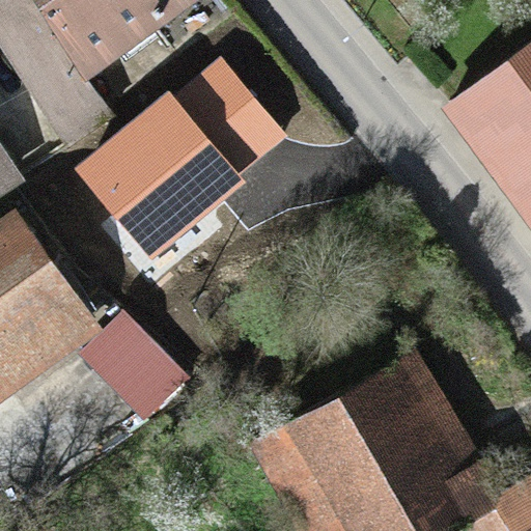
[(11,0),(76,85),(188,0),(11,0)]
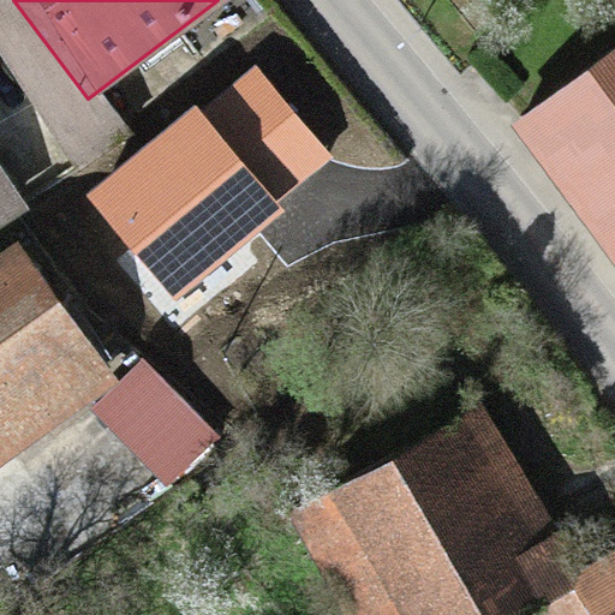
[(251,60),(84,197),(169,299),(335,162),(251,60)]
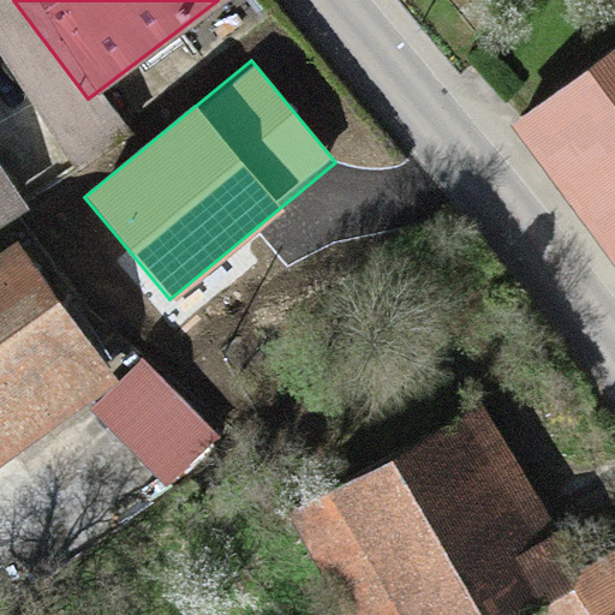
[(614,69),(524,136),(614,260),(614,69)]
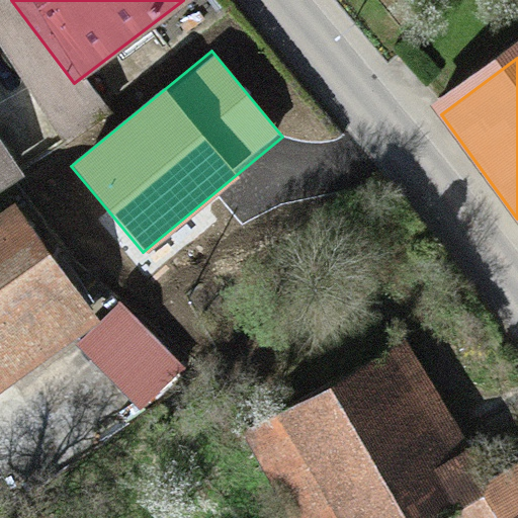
[(0,168),(0,197),(13,189),(0,168)]
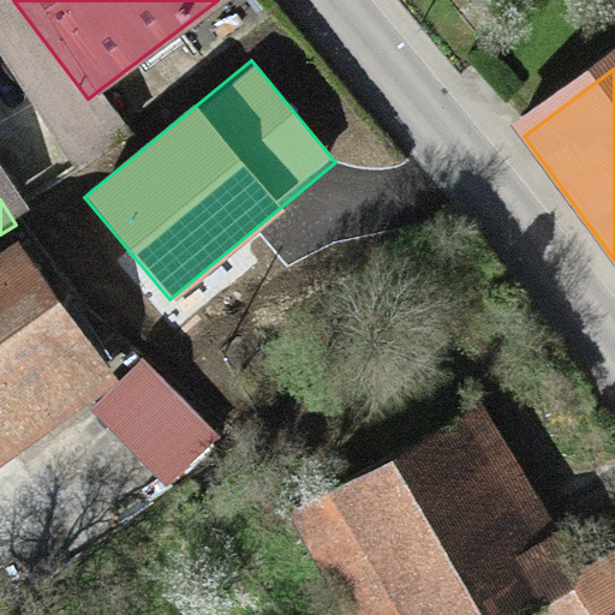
[(0,469),(105,395),(12,267),(0,275),(0,469)]
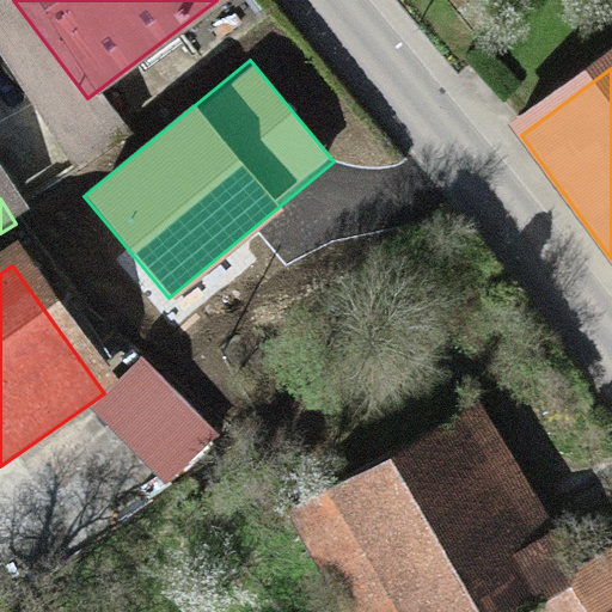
[(473,421),(291,528),(338,611),(544,611),(575,594),(473,421)]
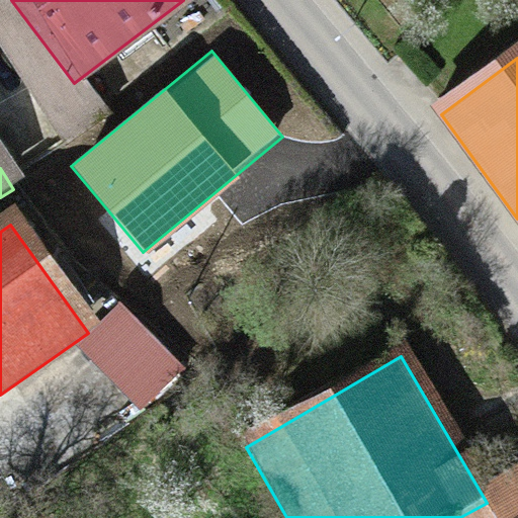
[(517,517),(517,484),(487,503),(496,517),(517,517)]
